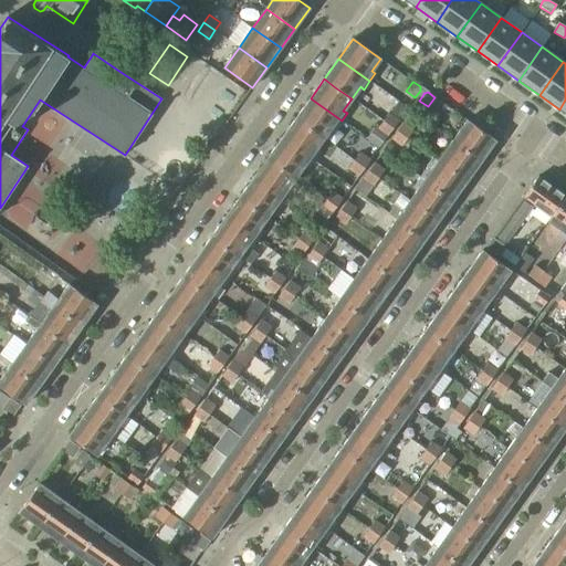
[(311,98),(295,118),(324,138),(332,126),(335,128),(342,121),(311,98)]
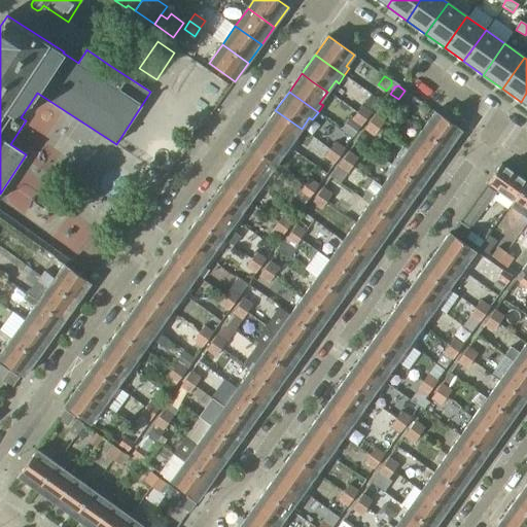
[(361,105),(356,112),(365,119),(380,100),(372,95),(363,105),(366,107),(365,108),(361,105)]
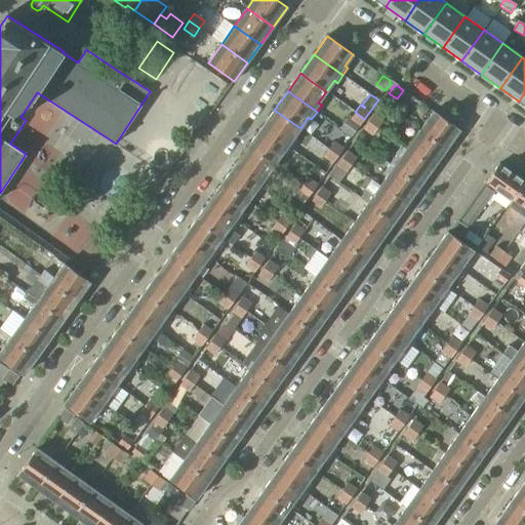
[(274,110),(261,128),(290,149),(295,142),(292,138),(300,128),(274,110)]
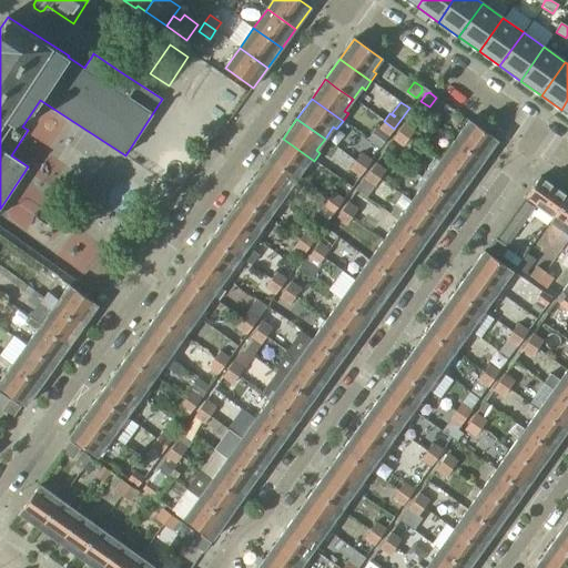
[(368,140),(369,141),(381,149),(388,137),(394,129),(384,121),(378,129),(376,128),(368,140)]
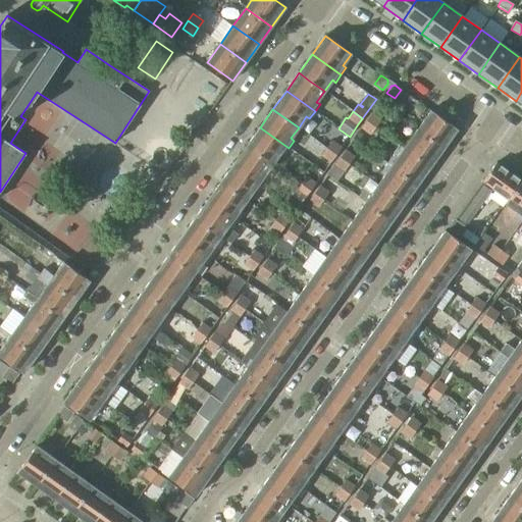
[(430,111),(418,128),(444,147),(457,129),(430,111)]
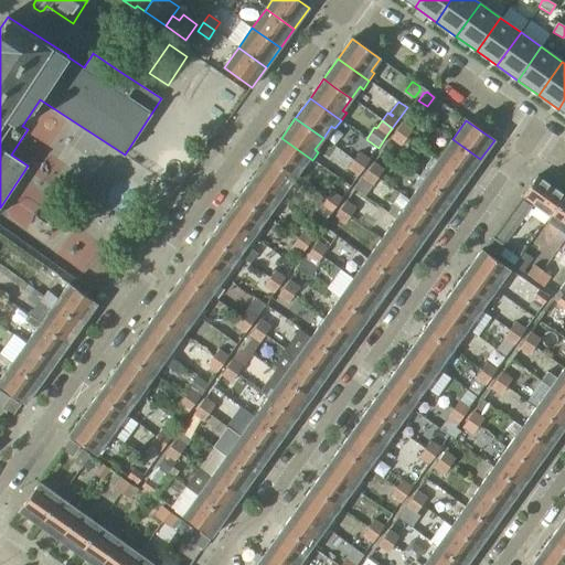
[(402,123),(396,130),(406,138),(412,130),(402,123)]
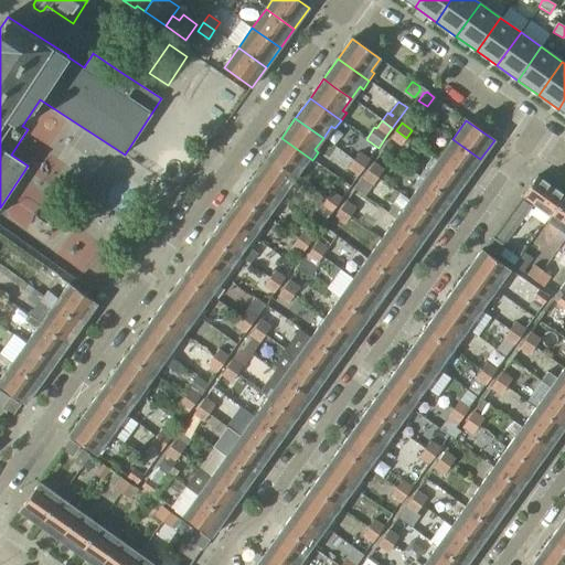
[(406,138),(396,130),(391,138),(401,146),(406,138)]
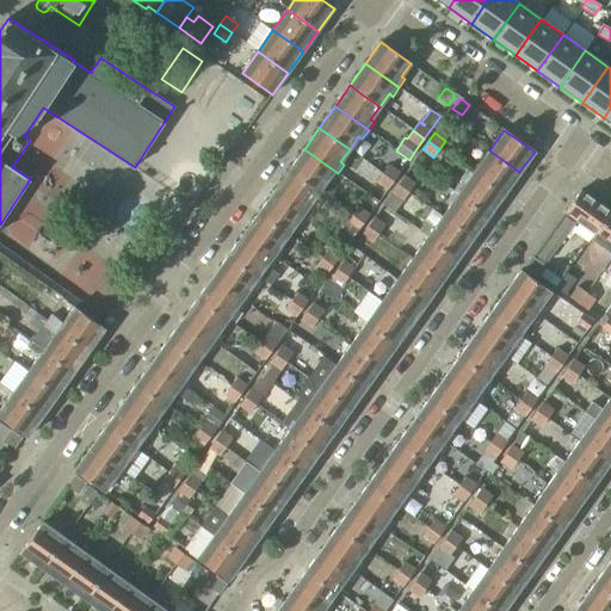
[(292,165),(289,171),(319,192),(328,179),(332,183),(338,173),(304,149),(292,165)]
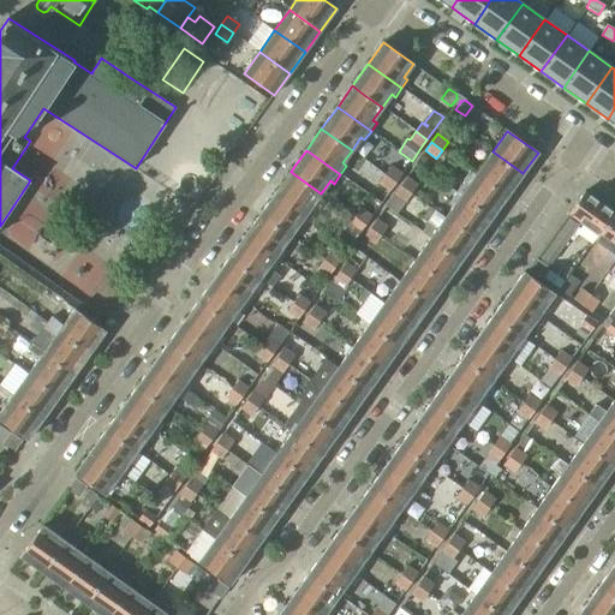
[(493,151),(477,173),(507,196),(523,173),(493,151)]
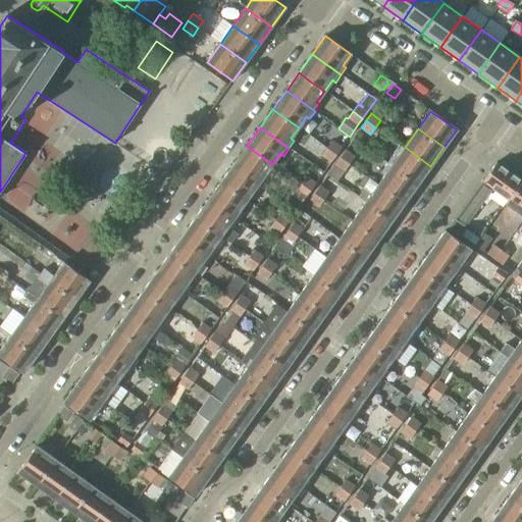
[(331,141),(326,148),(335,155),(342,148),(331,141)]
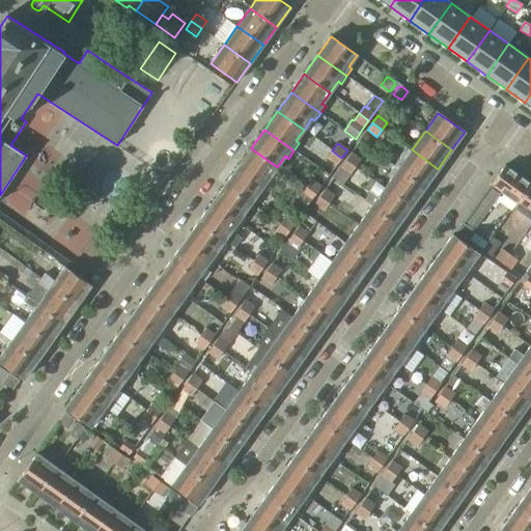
[(400,157),(393,167),(423,190),(438,169),(412,149),(411,150),(406,146),(399,156),(400,157)]
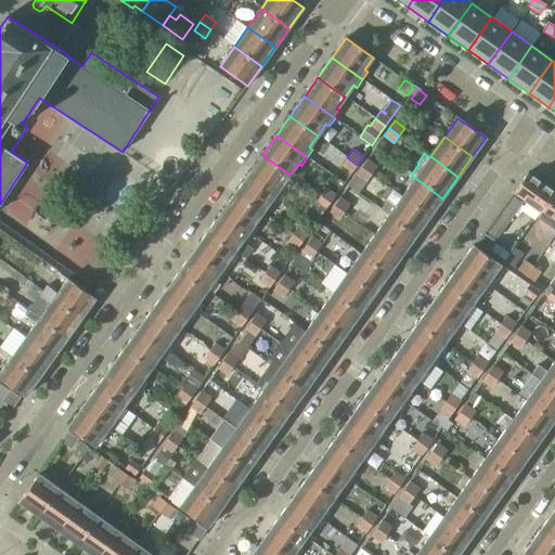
[(262,155),(248,175),(280,196),(285,189),(281,185),(289,175),(262,155)]
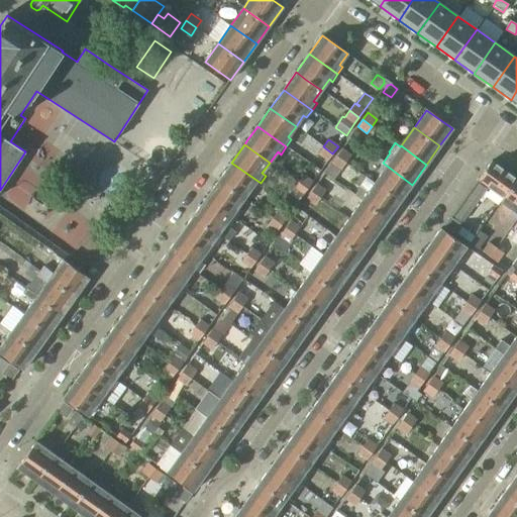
[(332,153),(323,146),(318,153),(327,161),(332,153)]
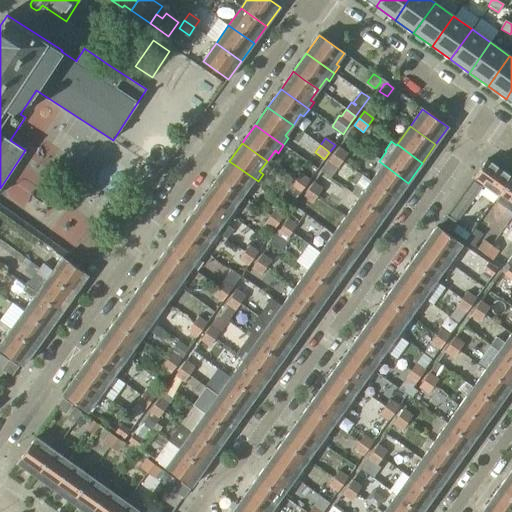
[(338,147),(333,154),(343,161),(348,154),(338,147)]
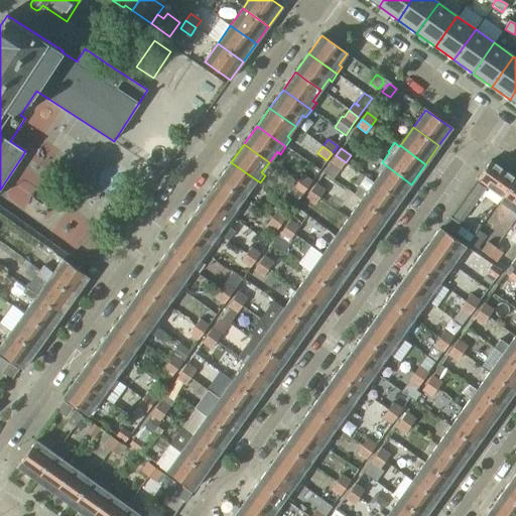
[(346,162),(336,155),(331,162),(340,169),(346,162)]
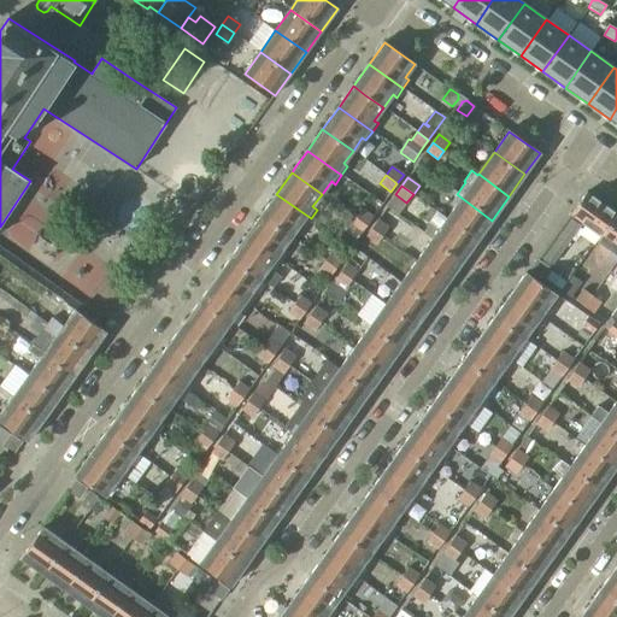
[(570,215),(600,236),(616,213),(587,192),(580,201),(579,201),(576,205),(577,205),(570,215)]
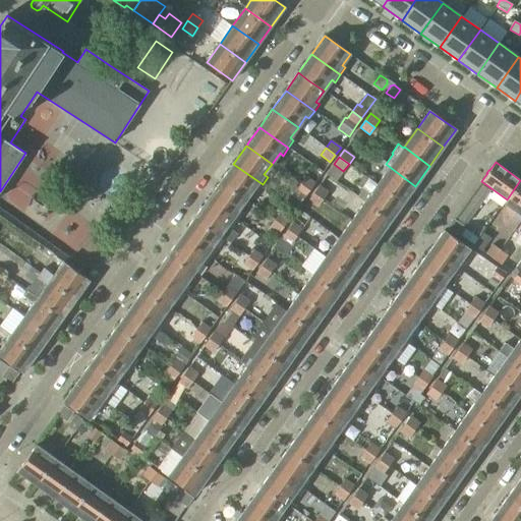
[(233,164),(220,182),(245,200),(253,189),(256,191),(263,184),(233,164)]
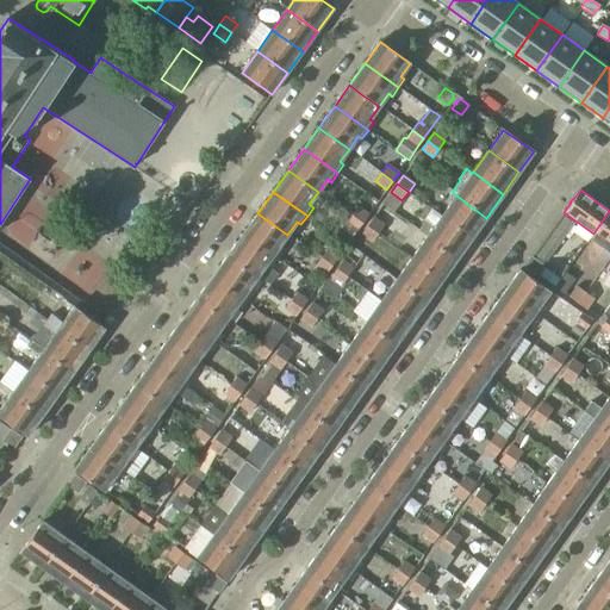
[(444,203),(448,205),(441,216),(473,237),(486,218),(452,192),(444,203)]
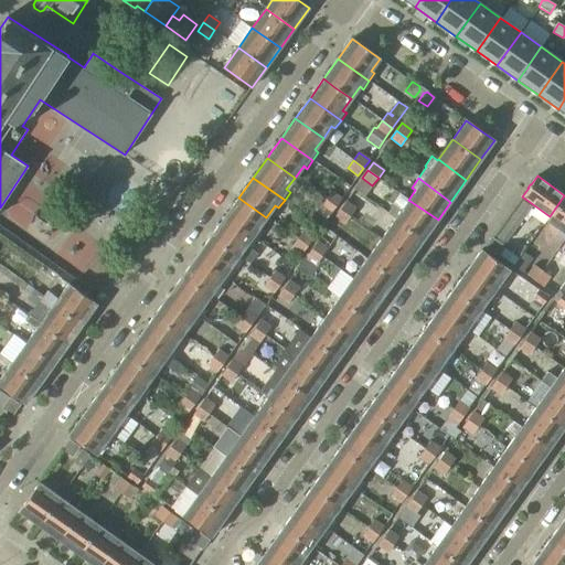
[(331,191),(326,200),(336,206),(341,199),(331,191)]
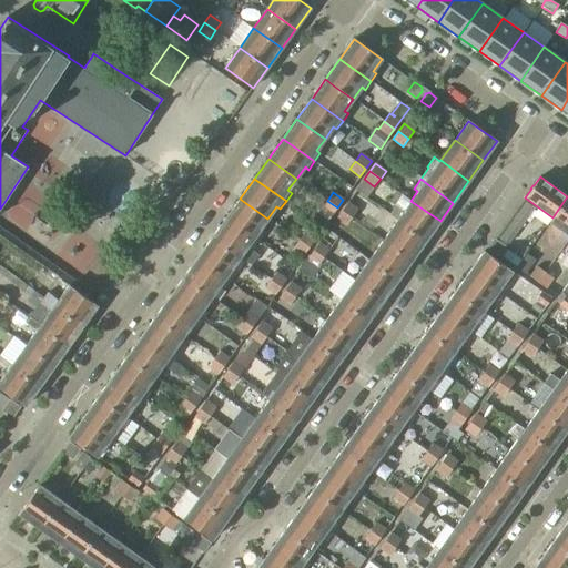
[(559,234),(567,240),(567,239),(567,195),(567,196),(553,217),(550,221),(563,230),(559,234)]
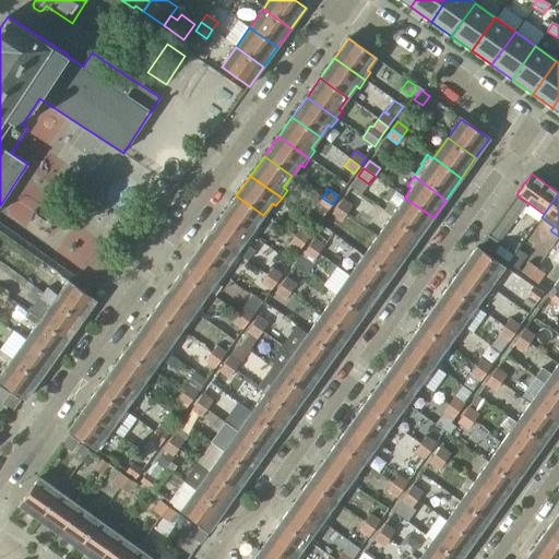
[(236,195),(223,214),(254,236),(259,229),(256,226),(263,215),(236,195)]
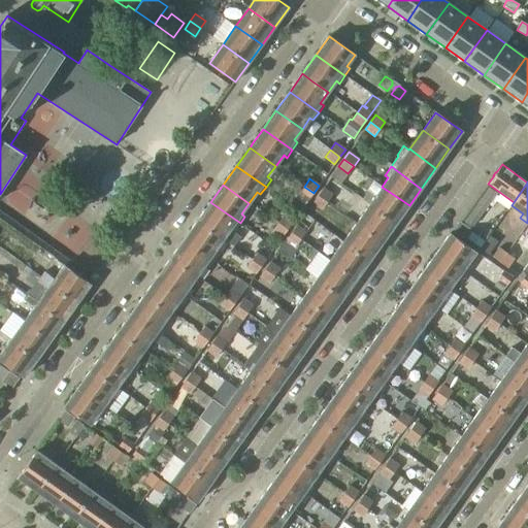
[(314,193),(304,187),(300,192),(299,194),(307,199),(308,200),(314,193)]
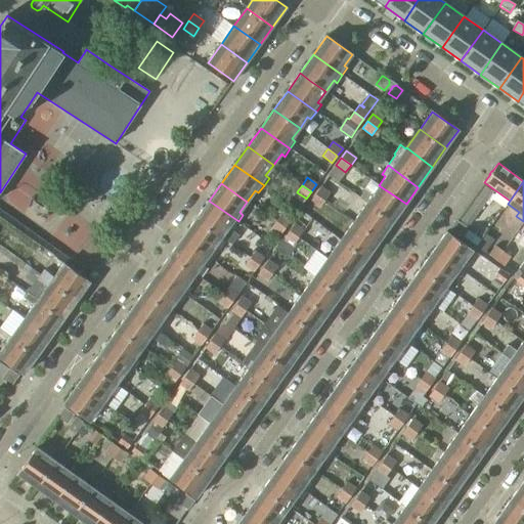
[(359,198),(366,203),(393,222),(406,204),(379,185),(373,193),(365,189),(359,198)]
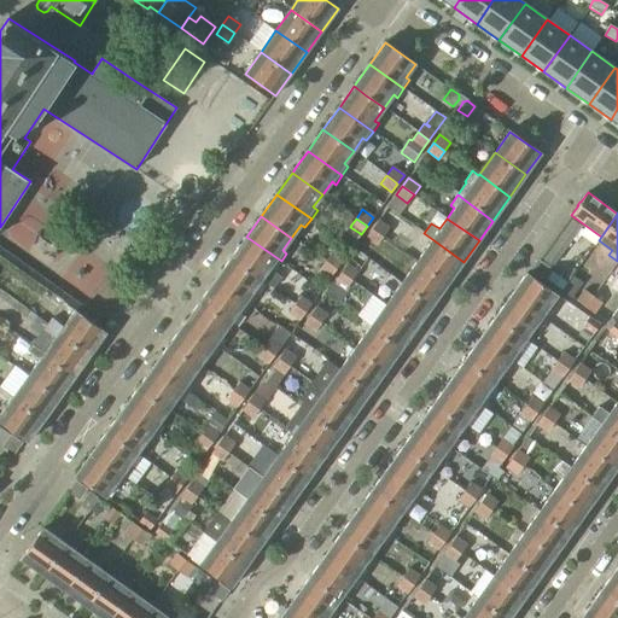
[(572,219),(543,257),(554,266),(583,226),(572,219)]
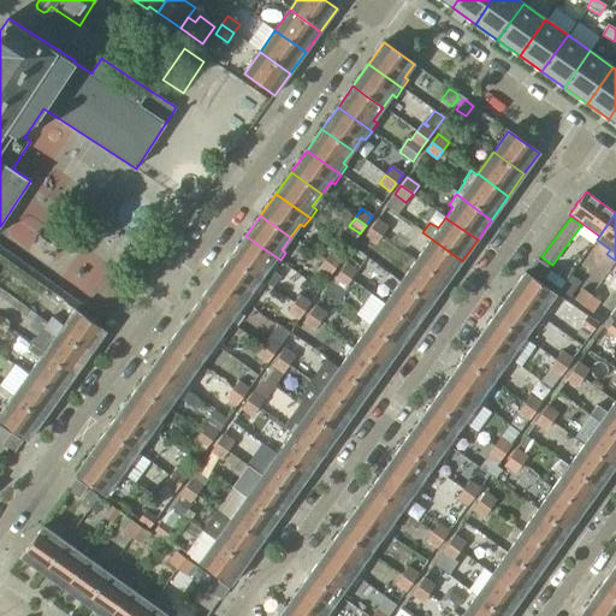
[(359,232),(349,226),(350,224),(345,220),(335,236),(349,247),(350,247),(354,243),(360,234),(359,232)]
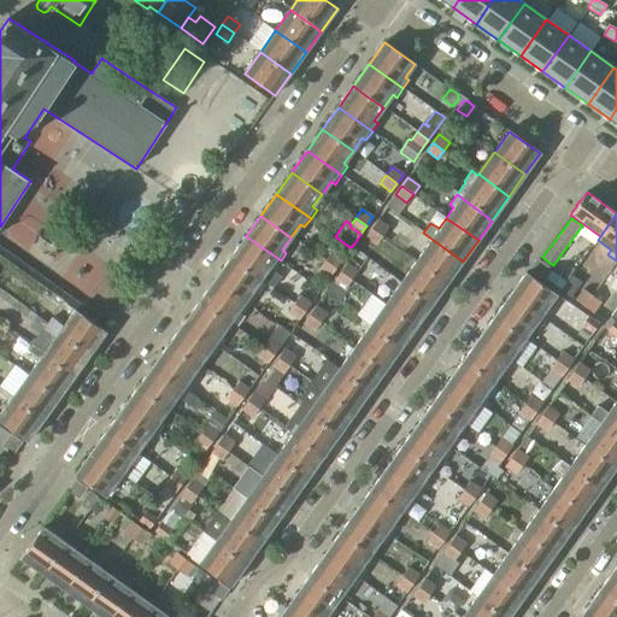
[(377,221),(371,228),(383,236),(389,228),(377,221)]
